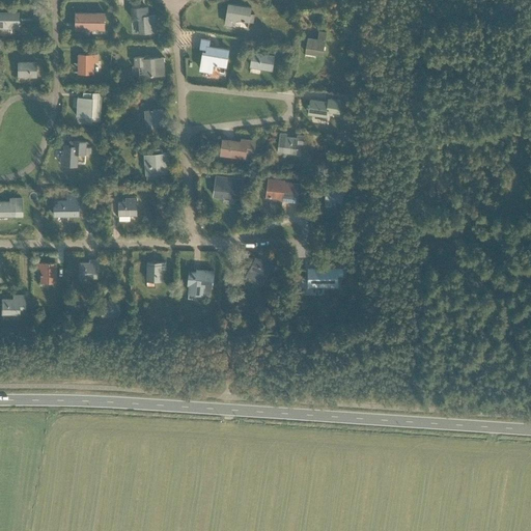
[(250,12),(251,6),(229,3),(227,10),(231,10),(230,17),(228,17),(227,25),(234,26),(236,19),(249,21),(250,12)]
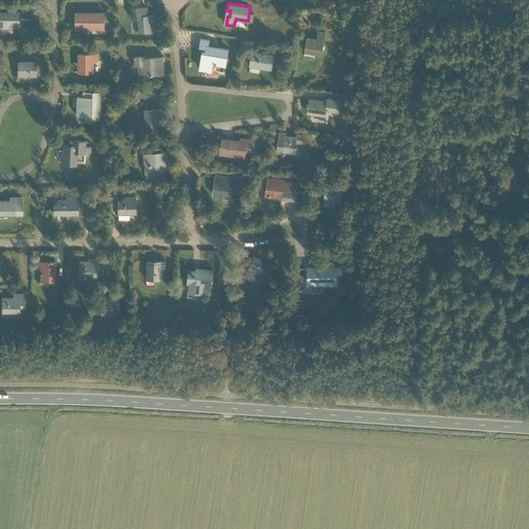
[(148,16),(147,6),(130,7),(131,19),(137,19),(138,33),(154,32),(153,21),(156,21),(155,14),(148,16)]
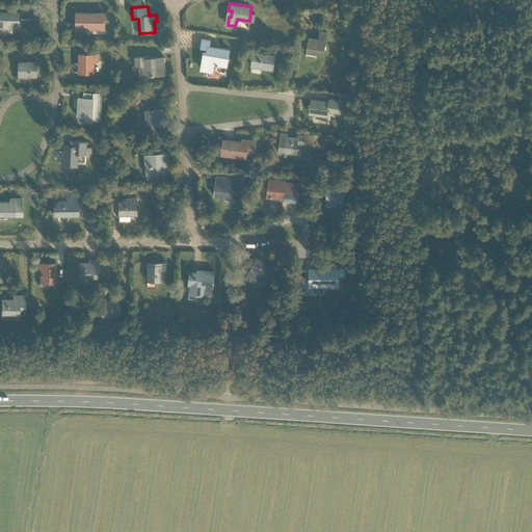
[(19,25),(20,12),(0,11),(0,27),(11,27),(11,25),(19,25)]
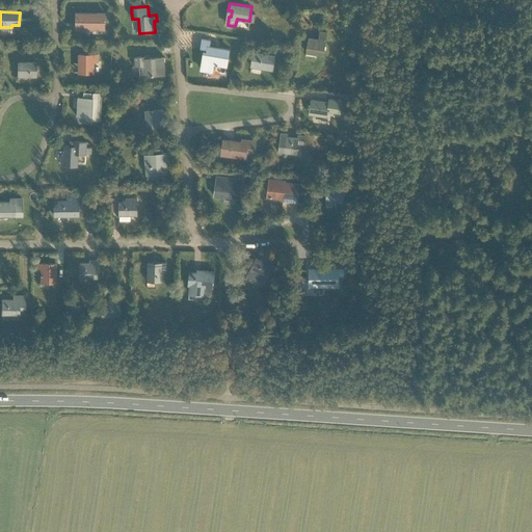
[(76,12),(76,21),(80,21),(80,28),(98,29),(98,24),(104,24),(104,12),(98,12),(98,14),(76,12)]
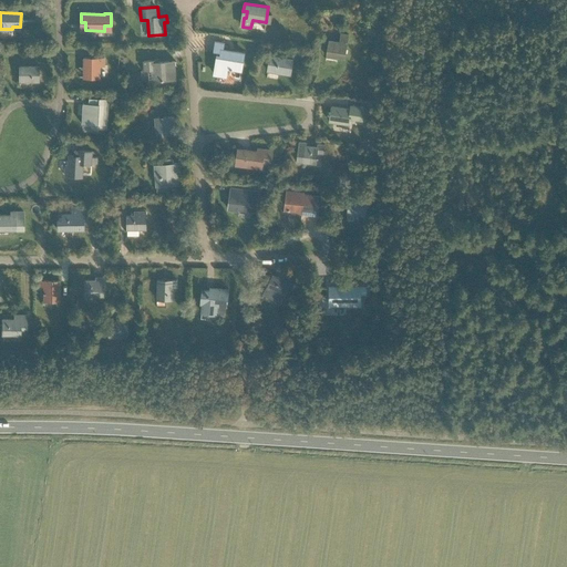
[(341,33),(340,39),(340,42),(329,40),(327,55),(344,59),(349,34),(341,33)]
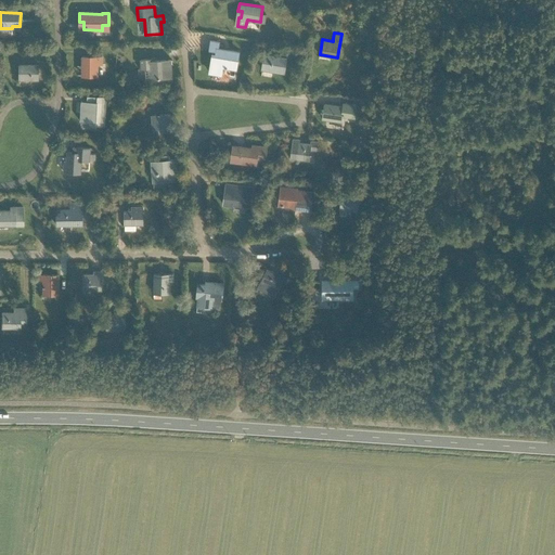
[(210,40),(208,49),(216,50),(216,47),(218,47),(219,42),(210,40)]
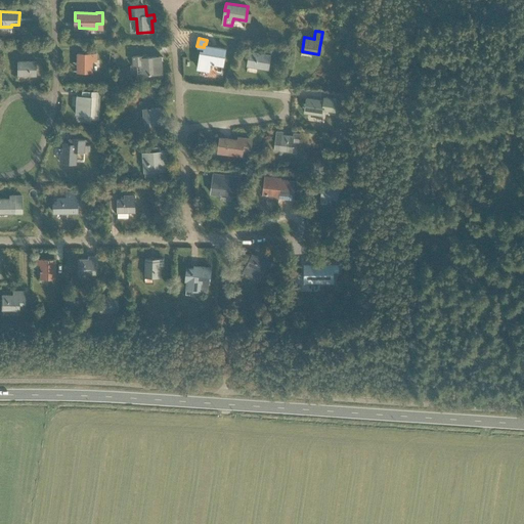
[(201,51),(198,69),(209,71),(210,62),(212,62),(212,63),(214,63),(214,62),(223,64),(225,49),(205,45),(204,51),(201,51)]
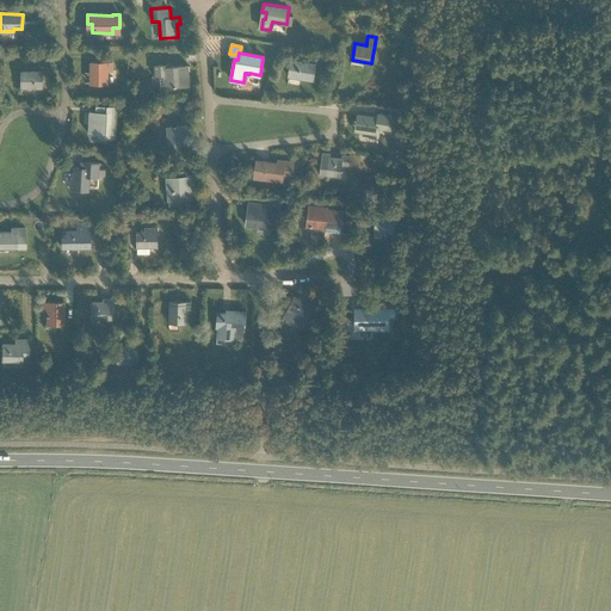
[(313,80),(318,56),(309,54),(308,62),(291,60),(288,76),(313,80)]
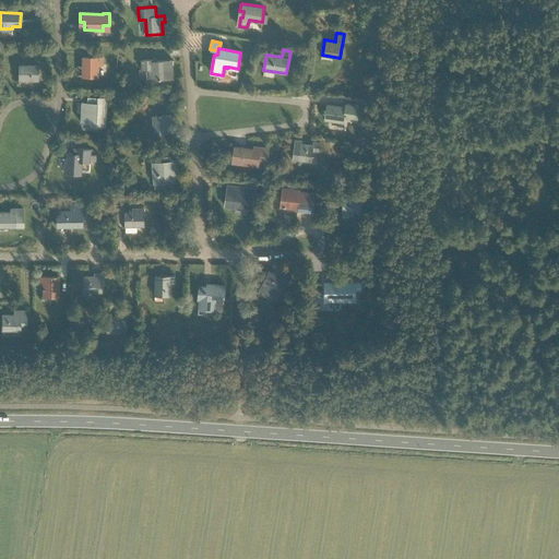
[(32,83),(42,83),(42,81),(44,81),(44,75),(42,75),(42,56),(36,55),(36,54),(25,52),(24,55),(21,55),(21,69),(24,69),(23,83),(26,83),(26,85),(32,85),(32,83)]
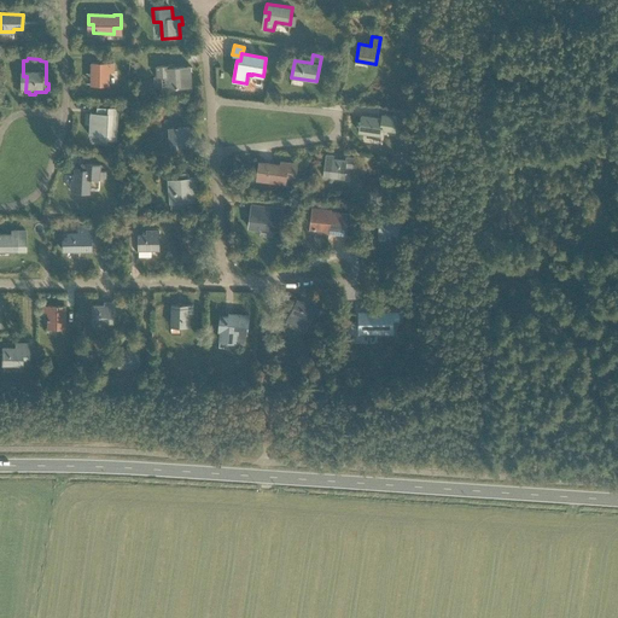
[(114,71),(114,63),(92,63),(92,85),(109,85),(109,71),(114,71)]
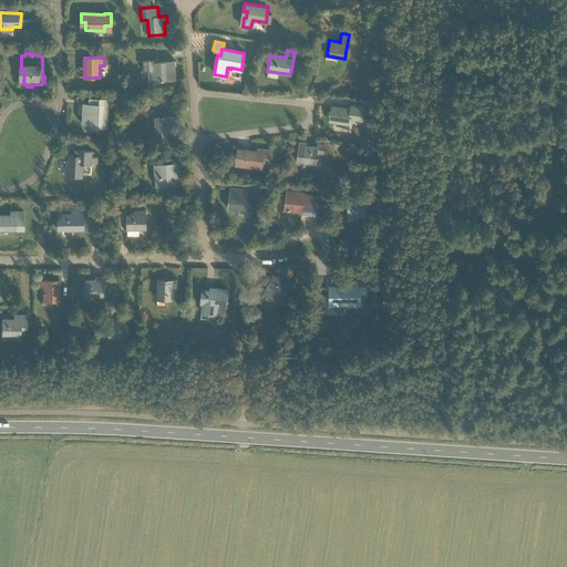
[(152,62),(151,60),(143,61),(144,71),(148,70),(150,81),(176,79),(175,61),(152,62)]
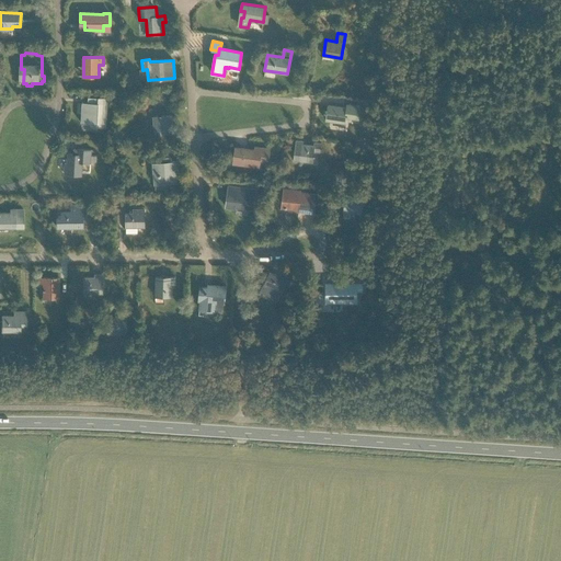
[(81,121),(81,122),(82,122),(84,122),(96,123),(96,126),(102,126),(103,126),(105,126),(107,104),(102,104),(102,98),(93,96),(93,103),(88,103),(83,103),(83,102),(82,102),(82,103),(81,121)]
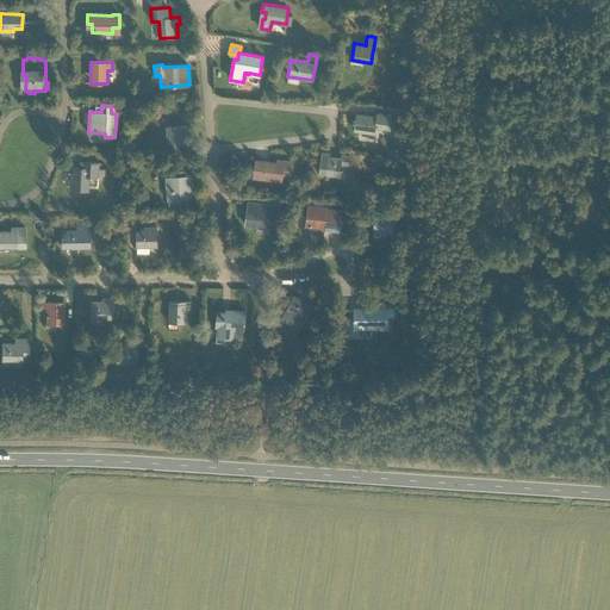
[(356,114),(354,131),(362,132),(362,135),(374,136),(374,134),(375,134),(377,128),(390,129),(391,122),(397,123),(398,117),(392,116),(393,116),(378,113),(377,117),(356,114)]
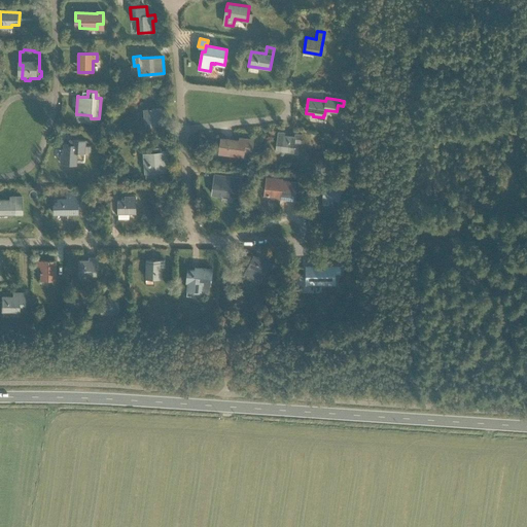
[(160,115),(162,115),(162,108),(144,109),(145,127),(160,126),(160,115)]
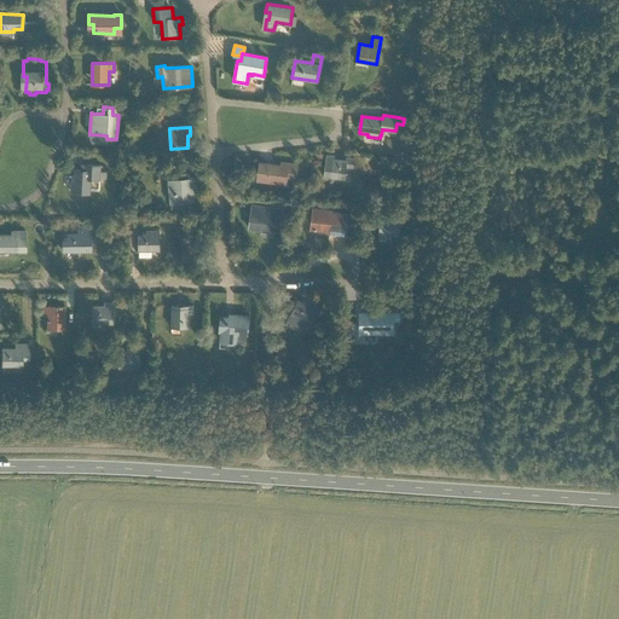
[(324,177),(343,178),(345,179),(346,167),(353,167),(354,158),(347,157),(346,161),(334,158),(335,156),(327,155),(324,177)]
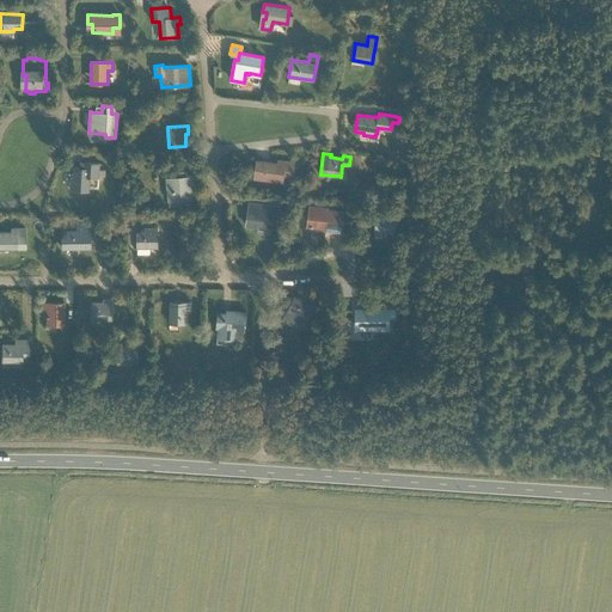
[(255,170),(255,177),(283,181),(283,175),(283,173),(293,175),(294,163),(277,160),(277,164),(264,161),(263,171),(255,170)]
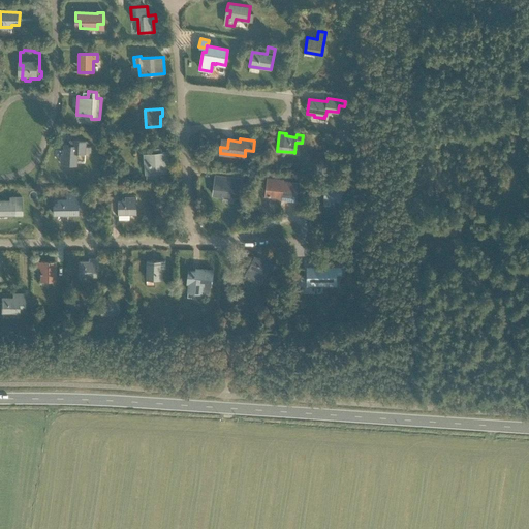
[(61,163),(76,164),(78,153),(86,153),(91,153),(91,147),(86,147),(86,141),(69,139),(69,145),(64,145),(63,155),(62,155),(61,155),(61,163)]
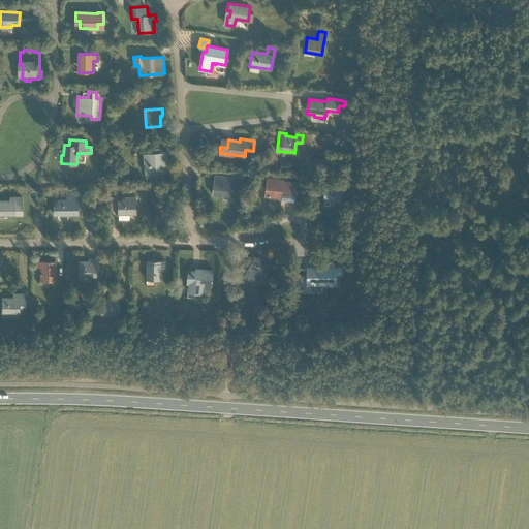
[(159,172),(166,172),(165,152),(161,152),(160,148),(151,149),(152,153),(144,154),(146,174),(159,173),(159,172)]
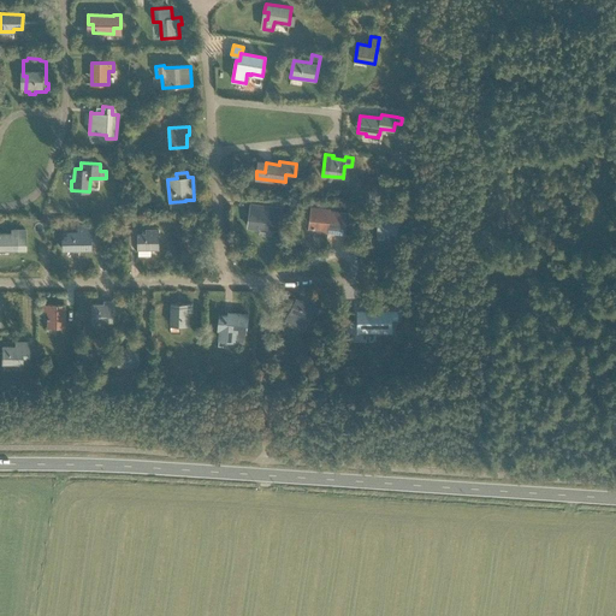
[(247,202),(244,215),(249,217),(247,227),(259,229),(260,227),(278,230),(282,208),(247,202)]
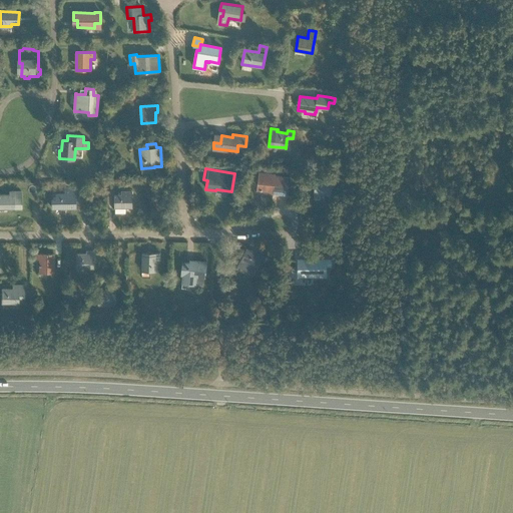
[(273,190),(273,191),(288,194),(291,177),(276,174),(276,173),(261,170),(259,179),(262,179),(261,188),(273,190)]
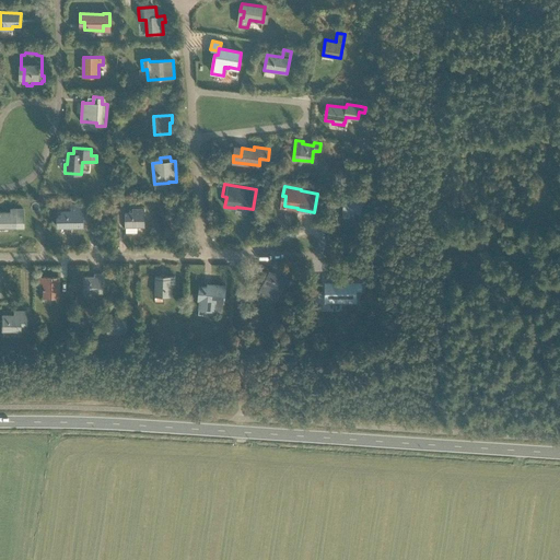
[(361,213),(363,194),(357,193),(357,196),(345,195),(342,211),(361,213)]
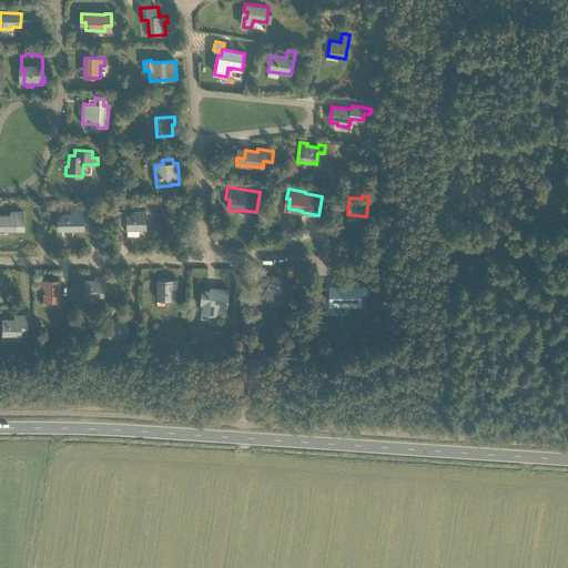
[(84,206),(72,206),(72,214),(62,214),(62,221),(58,221),(58,231),(62,231),(62,230),(73,229),(73,231),(84,230),(84,206)]
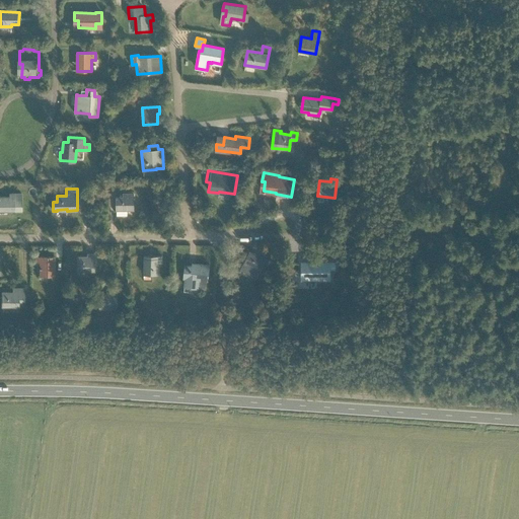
[(21,193),(14,194),(9,194),(9,197),(0,196),(0,211),(21,211),(21,193)]
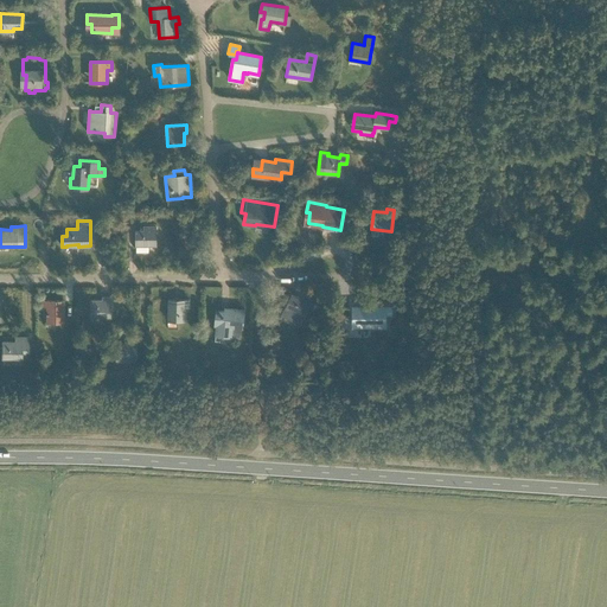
[(148,251),(148,246),(157,246),(157,225),(147,225),(147,230),(136,230),(136,251),(148,251)]
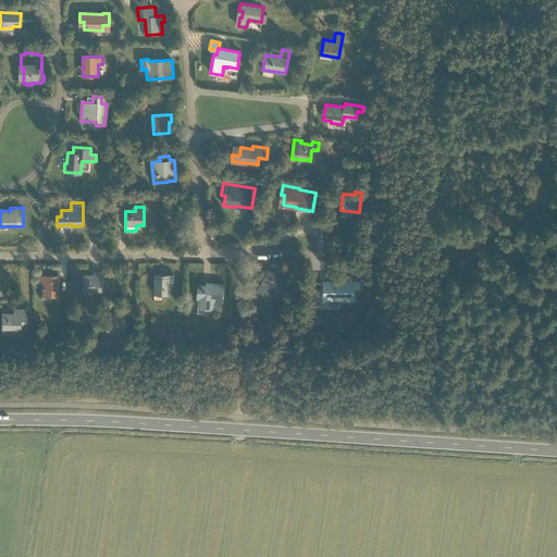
[(269,270),(262,283),(259,288),(275,297),(286,275),(296,281),(298,275),(280,265),(276,273),(269,270)]
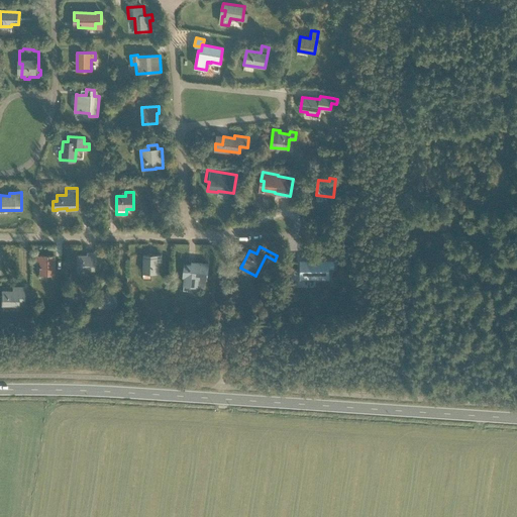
[(78,270),(94,270),(94,252),(87,252),(87,255),(78,255),(78,270)]
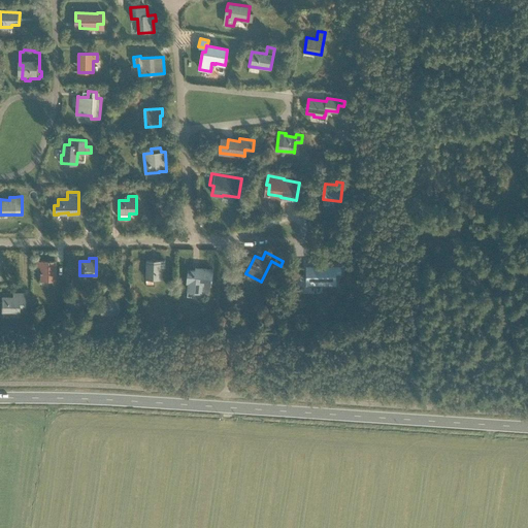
[(165,267),(165,260),(146,260),(146,278),(162,278),(162,267),(165,267)]
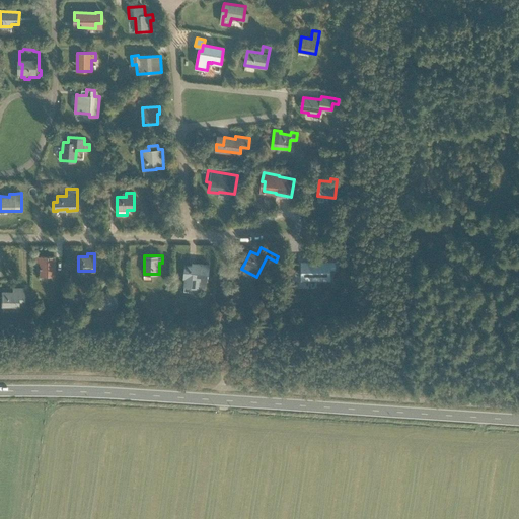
[(54,276),(54,256),(35,256),(35,263),(40,263),(40,276),(54,276)]
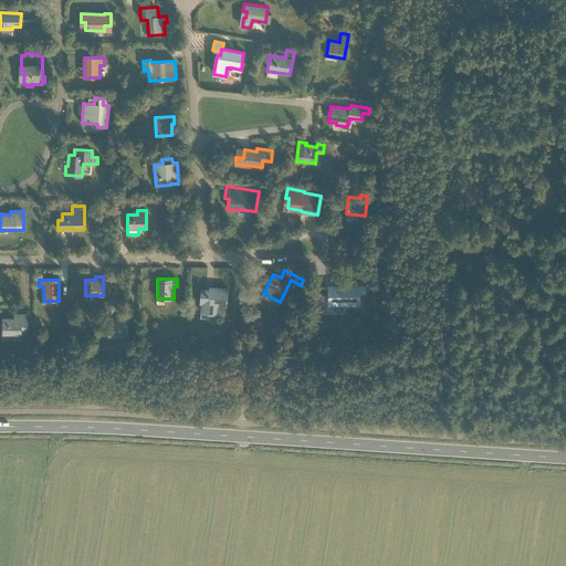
[(365,285),(329,285),(329,304),(359,304),(359,293),(365,293),(365,285)]
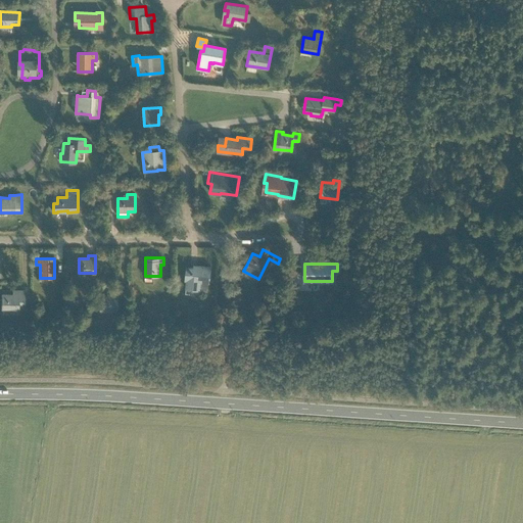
[(210,267),(196,265),(196,268),(187,267),(185,280),(187,280),(186,288),(206,290),(207,283),(208,283),(210,267)]
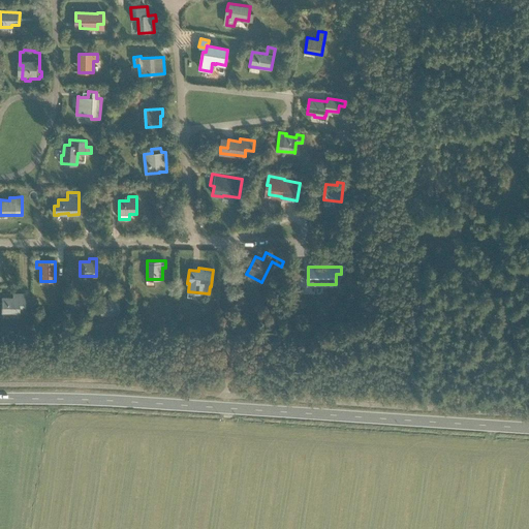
[(25,308),(25,300),(25,293),(12,293),(12,298),(2,298),(1,312),(19,313),(19,308),(25,308)]
